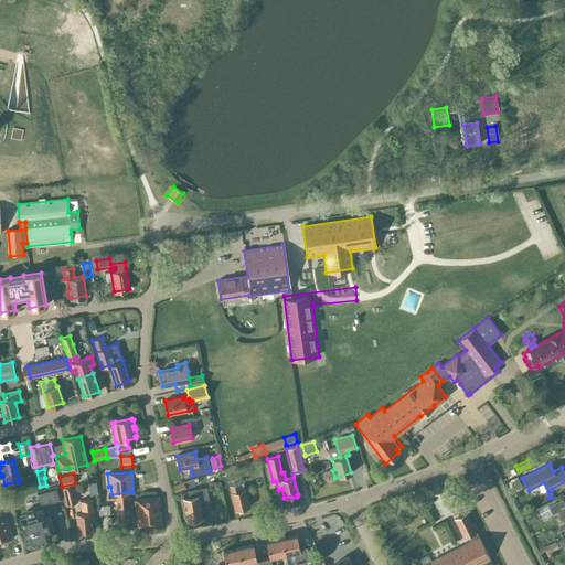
[(522,487),(516,477),(510,480),(514,490),(522,487)]
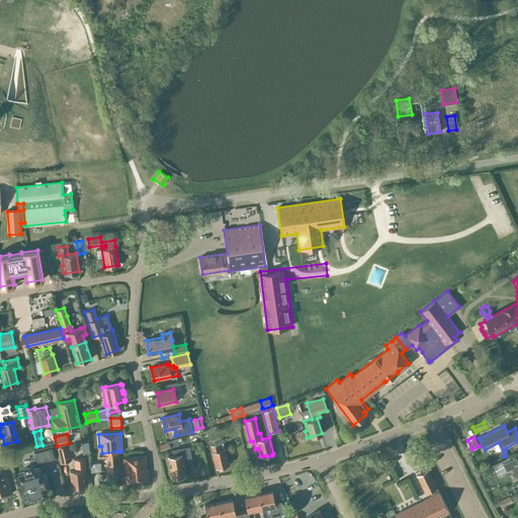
[(178,442),(177,439),(169,442),(171,448),(179,445),(178,442)]
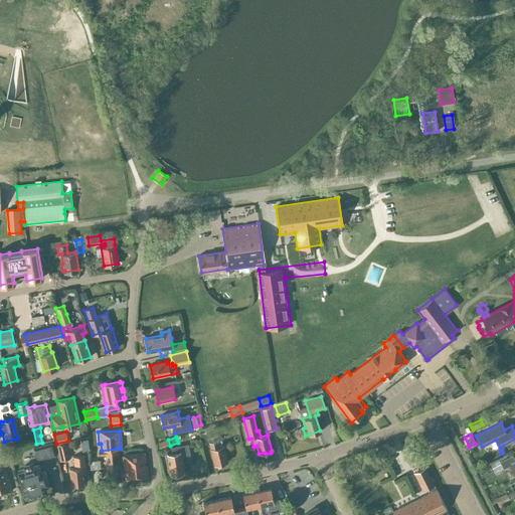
[(159,449),(170,446),(168,440),(157,443),(159,449)]
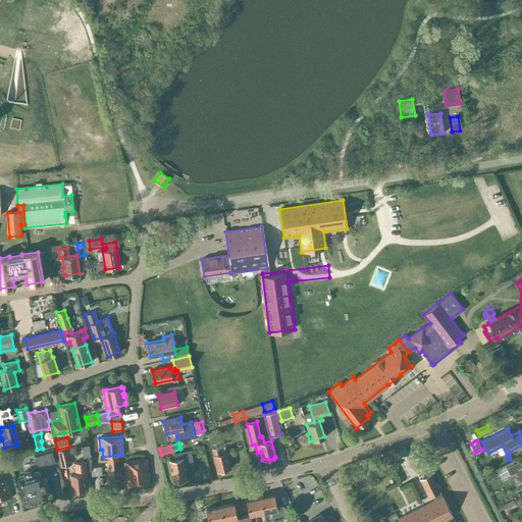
[(220,447),(212,449),(213,455),(213,456),(217,471),(223,470),(224,470),(228,470),(228,469),(230,468),(226,452),(225,452),(221,453),(220,448),(220,447)]
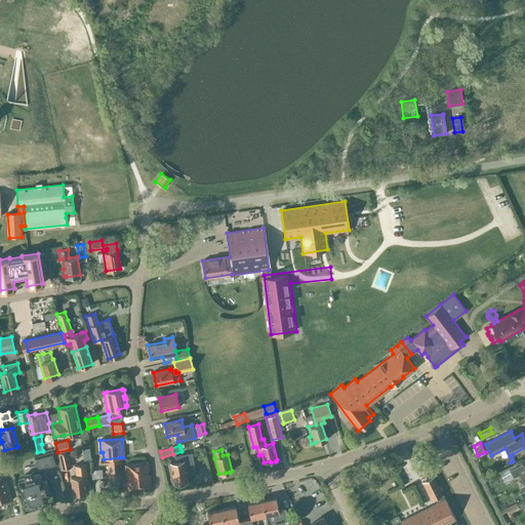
[(33,456),(37,470),(56,463),(53,450),(33,456)]
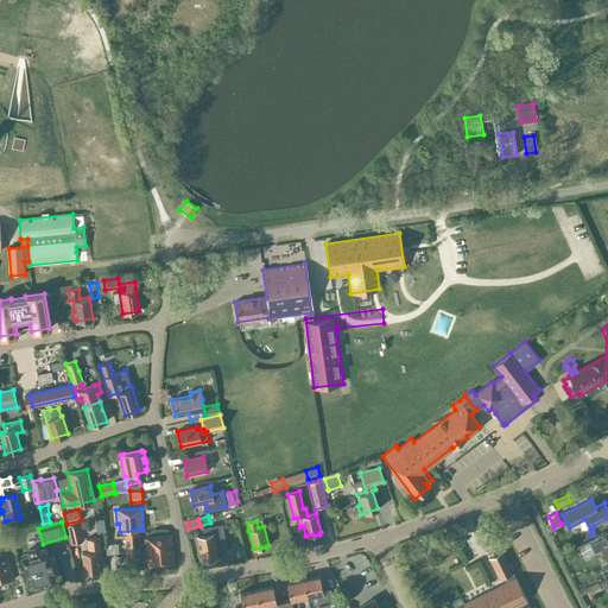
[(67,525),(65,526),(69,545),(71,544),(82,542),(77,523),(67,525)]
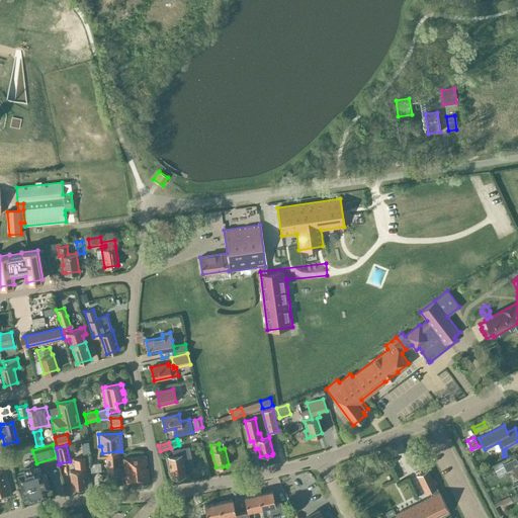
[(184,468),(192,466),(189,447),(172,450),(173,455),(168,456),(172,478),(185,476),(184,468)]
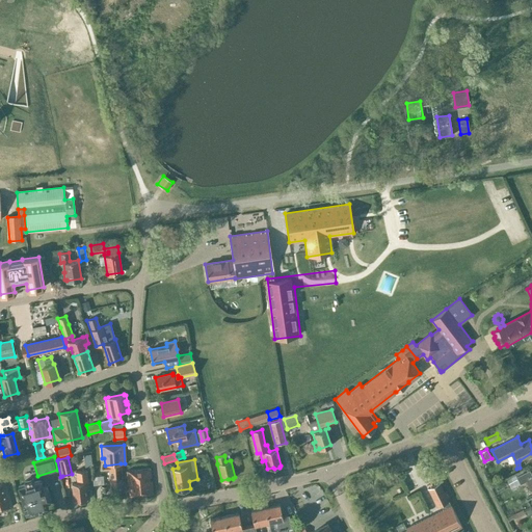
[(121,463),(105,466),(102,466),(102,470),(108,470),(109,484),(122,483),(121,463)]
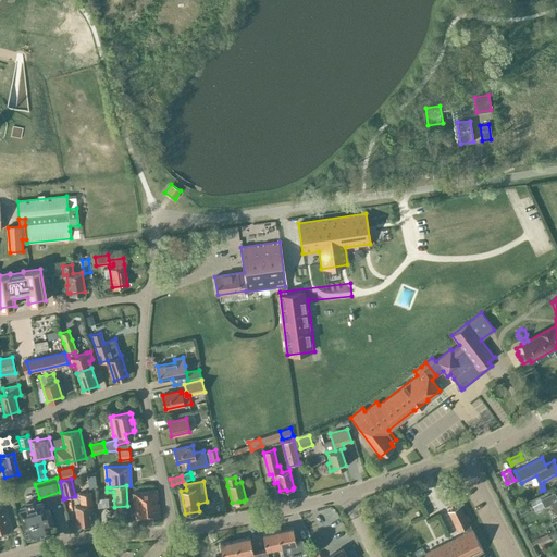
[(157,491),(132,494),(135,519),(160,517),(158,504),(156,505),(155,499),(158,498),(157,491)]
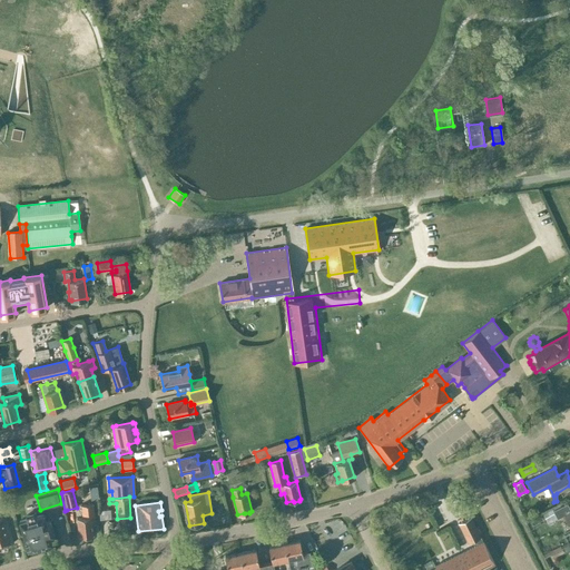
[(81,505),(82,518),(77,518),(79,537),(94,534),(92,524),(96,524),(94,503),(81,505)]
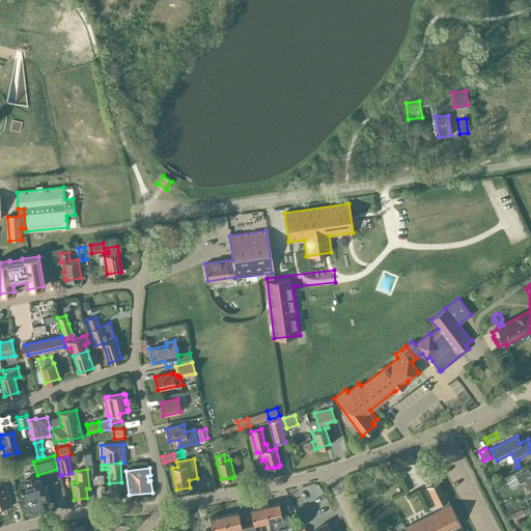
[(530,491),(530,474),(528,469),(514,476),(519,483),(526,480),(530,491)]
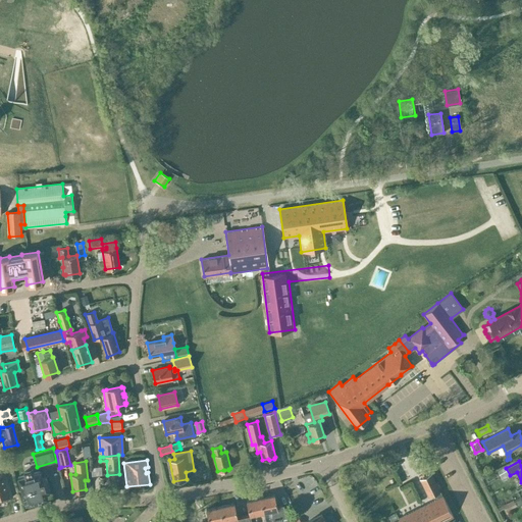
[(47,498),(45,491),(50,490),(46,476),(41,477),(40,471),(33,473),(32,469),(23,471),(24,475),(17,477),(25,504),(47,498)]
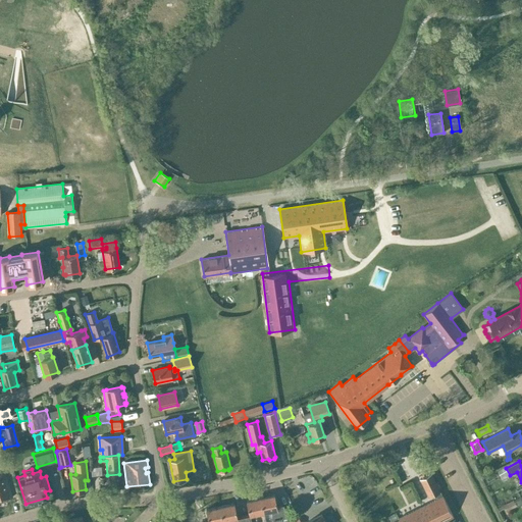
[(0,472),(0,501),(12,497),(4,471),(0,472)]
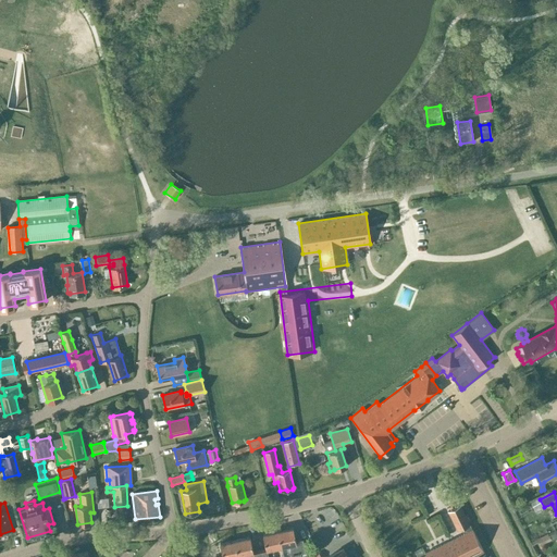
[(466,533),(425,553),(425,554),(426,556),(474,556),(484,553),(473,530),(472,530),(460,505),(448,511),(458,531),(463,528),(466,533)]
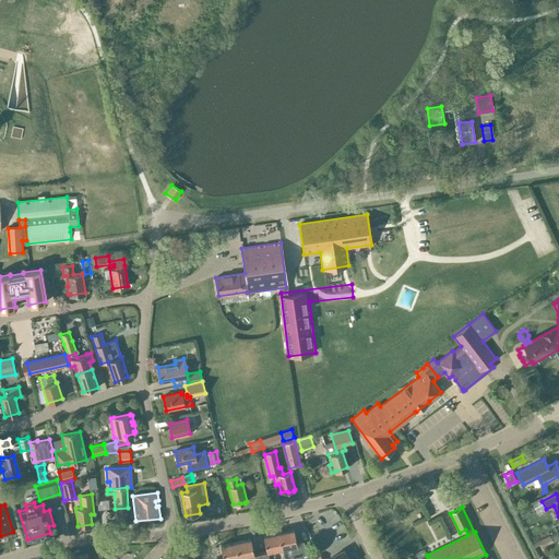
[(133,522),(133,520),(132,520),(131,508),(128,508),(115,509),(116,524),(133,522)]
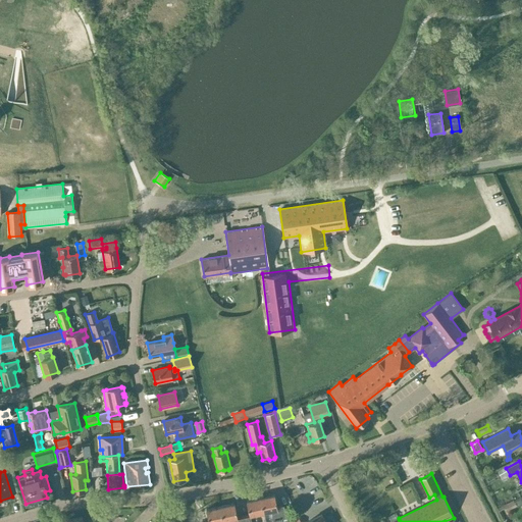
[(274,494),(260,498),(263,512),(270,510),(273,521),(280,521),(281,521),(283,520),(282,518),(285,517),(283,507),(276,508),(276,507),(274,494)]
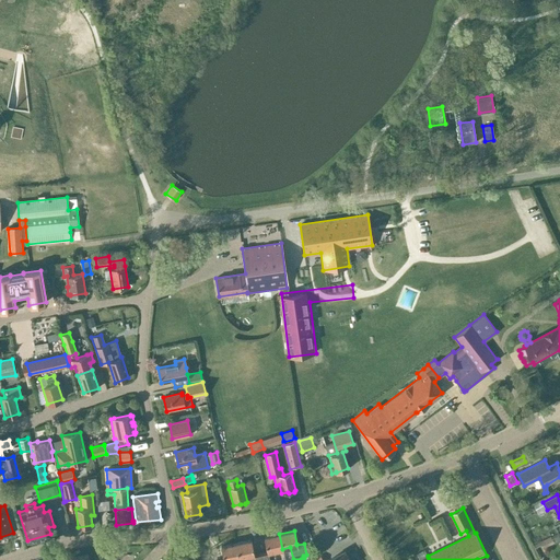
[(559,532),(551,537),(550,536),(539,541),(543,548),(553,543),(555,544),(559,540),(559,532)]
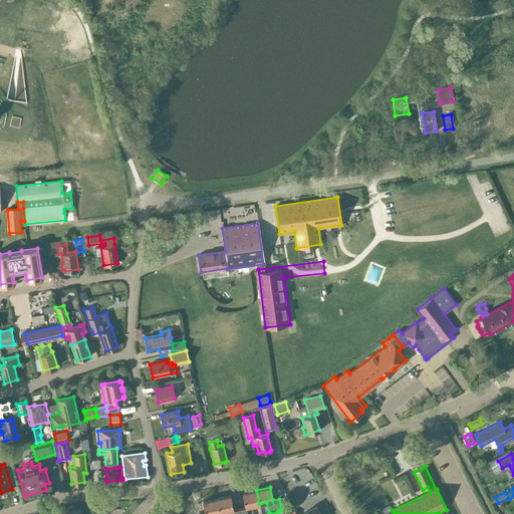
[(246,507),(239,509),(240,513),(247,513),(253,512),(252,506),(259,504),(256,490),(242,493),(245,507),(246,507)]
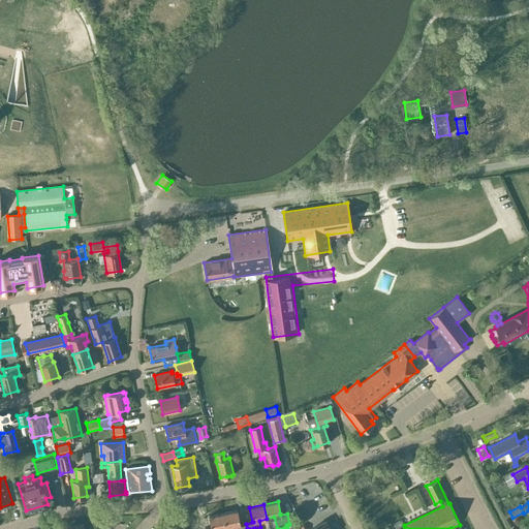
[(237,510),(222,514),(225,528),(234,526),(234,528),(247,528),(246,524),(240,525),(239,525),(240,524),(237,510)]
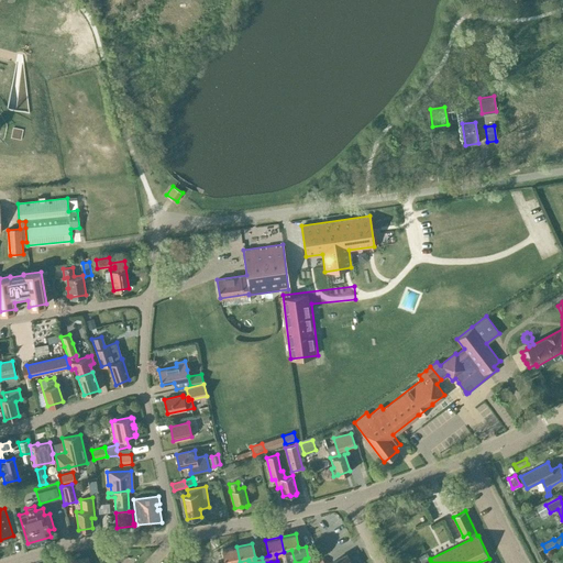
[(236,547),(222,550),(224,562),(232,562),(240,562),(236,547)]
